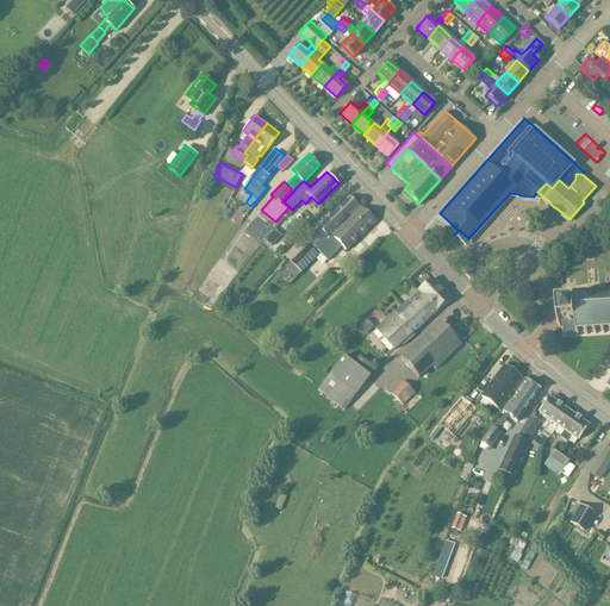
[(332,233),(342,223),(340,222),(358,202),(349,194),(307,237),(318,248),(332,233)]
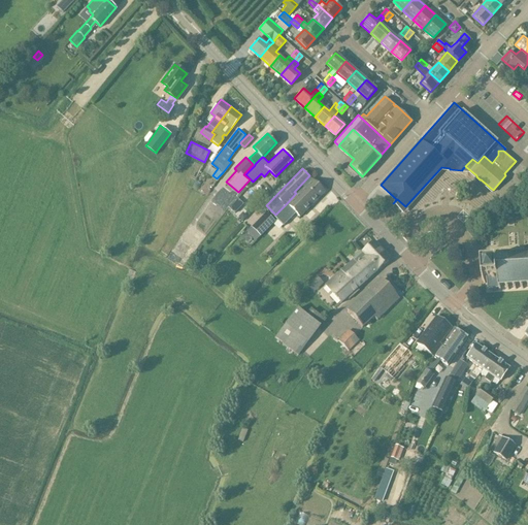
[(288,202),(275,215),(284,223),(296,210),(300,215),(324,190),(323,189),(311,176),(296,193),(288,202)]
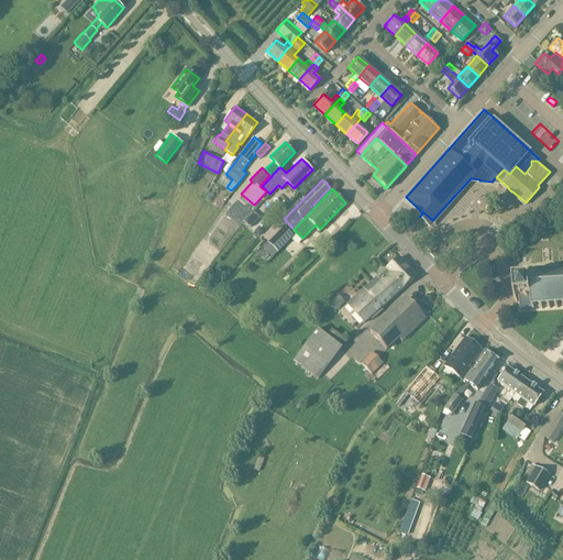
[(244,219),(251,224),(260,215),(253,209),(244,219)]
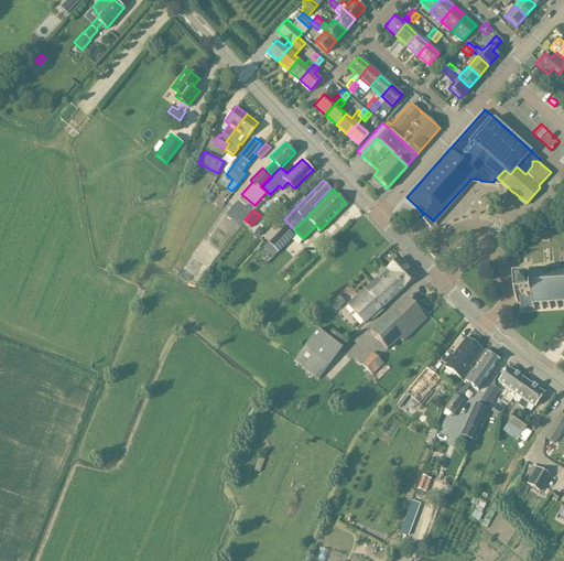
[(279,250),(294,234),(284,225),(269,240),(279,250)]
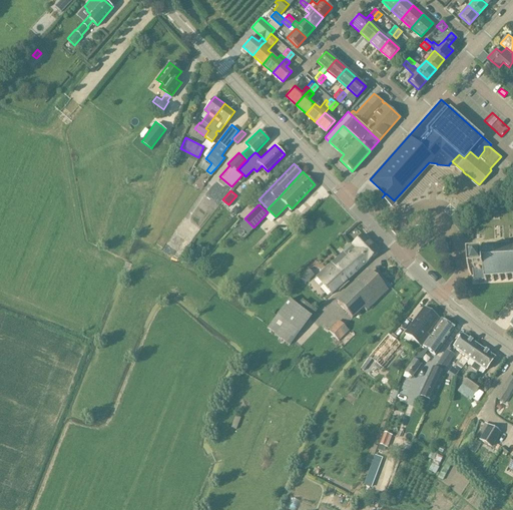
[(344,249),(333,260),(349,278),(368,261),(379,250),(362,233),(352,243),(348,242),(344,245),(345,249),(344,250),(344,249)]
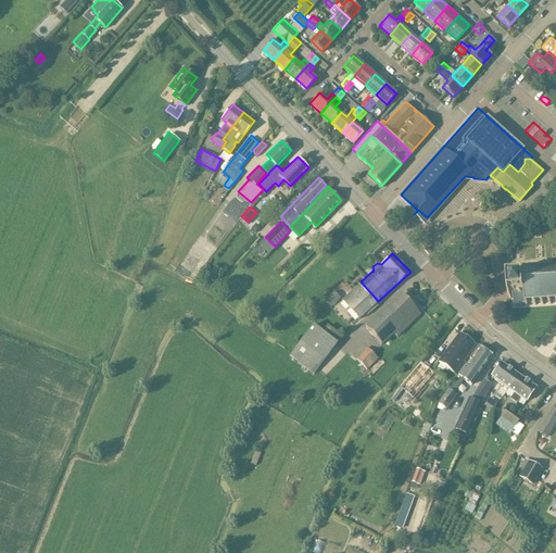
[(509,275),(508,277),(510,279),(512,291),(509,294),(512,296),(514,293),(515,304),(516,304),(516,302),(526,301),(526,303),(528,303),(528,301),(534,301),(534,303),(536,303),(536,301),(542,301),(542,303),(544,302),(544,300),(550,300),(550,302),(552,302),(551,300),(555,299),(555,265),(555,264),(554,264),(554,266),(548,266),(548,264),(546,264),(546,266),(541,266),(541,264),(539,264),(539,266),(533,267),(533,265),(531,265),(531,267),(525,267),(525,265),(522,265),(522,267),(513,268),(513,266),(510,266),(512,277),(509,275)]
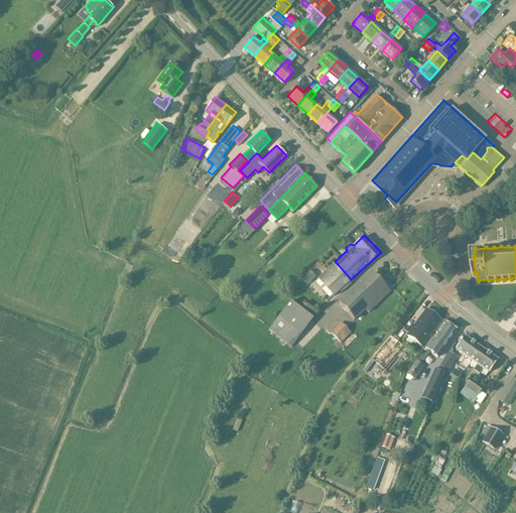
[(334,294),(351,279),(335,261),(317,277),(334,294)]
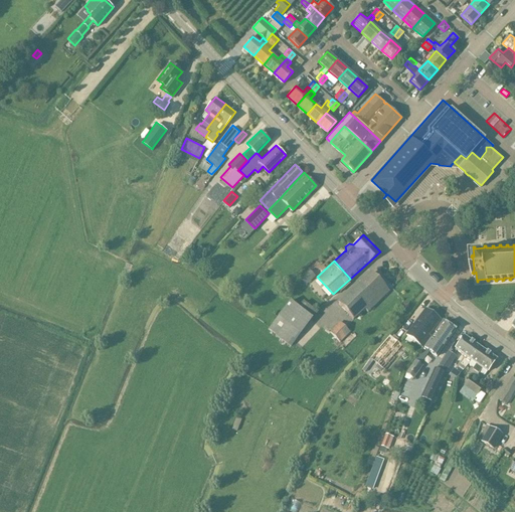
[(315,274),(309,268),(300,276),(306,283),(315,274)]
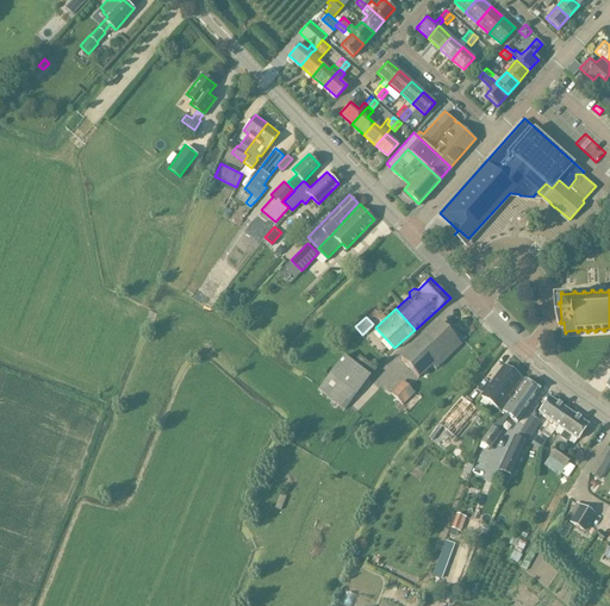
[(427,333),(403,357),(419,375),(433,363),(436,367),(462,342),(441,322),(428,335),(427,333)]
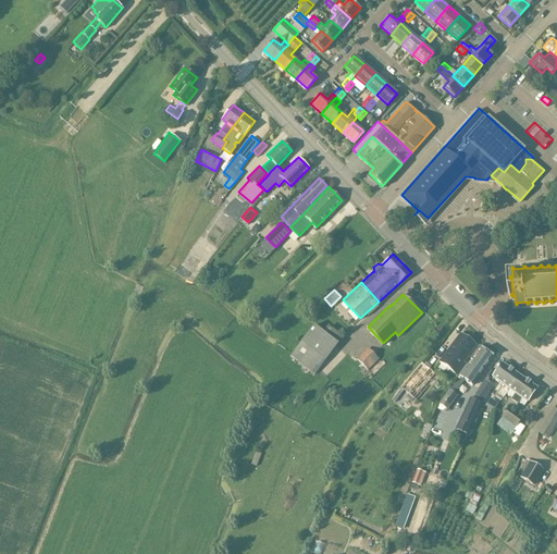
[(314,373),(338,343),(313,323),(291,354),(314,373)]
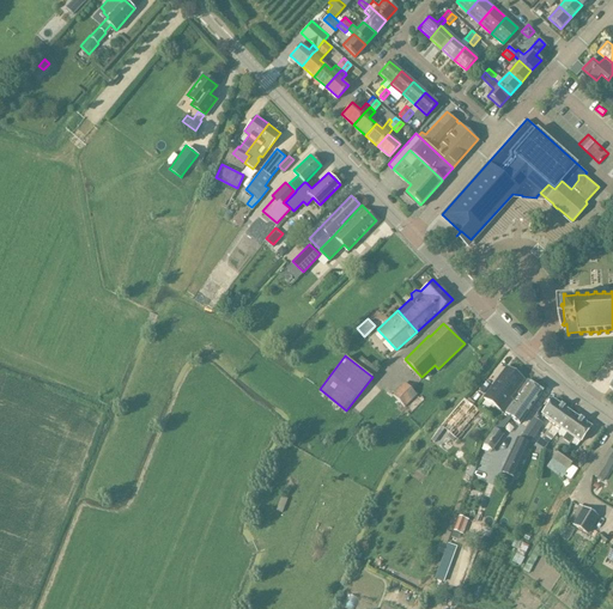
[(354,363),(370,375),(375,369),(359,357),(354,363)]
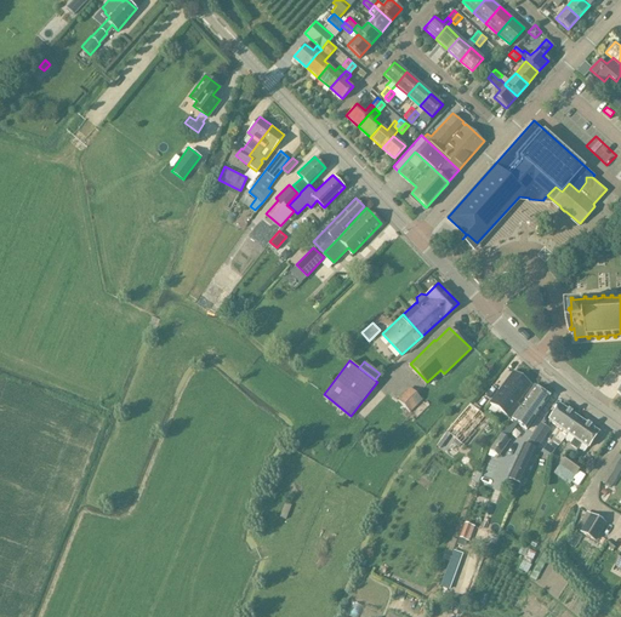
[(514,369),(490,401),(510,416),(520,401),(518,399),(531,381),(514,369)]
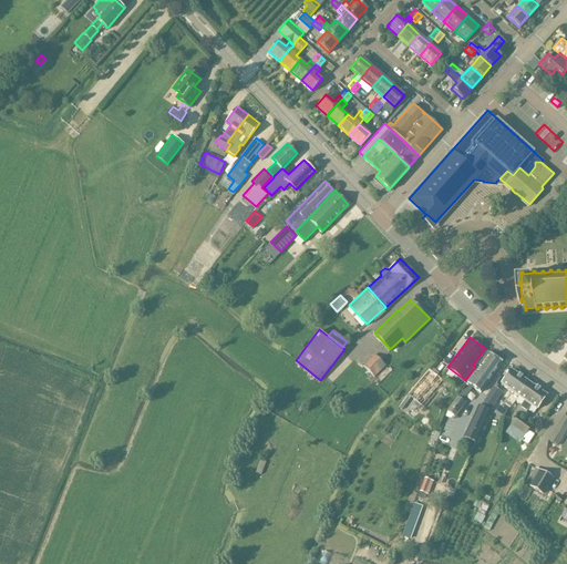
[(462,398),(472,385),(481,391),(502,361),(493,355),(494,355),(488,350),(478,363),(482,366),(480,369),(477,367),(457,395),(462,398)]
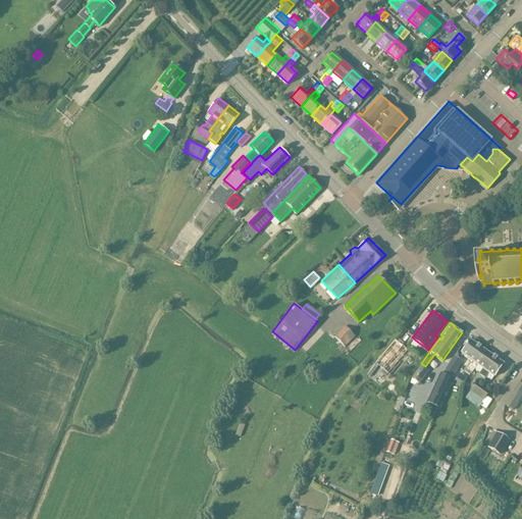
[(346,344),(356,333),(346,323),(335,333),(346,344)]
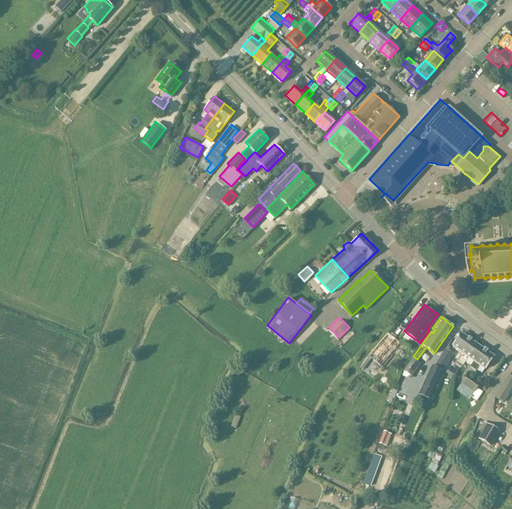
[(388,331),(369,353),(380,363),(400,341),(388,331)]
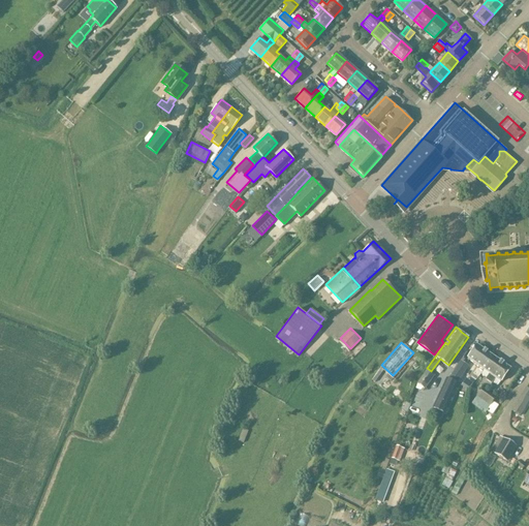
[(486,369),(495,356),(477,342),(468,356),(486,369)]
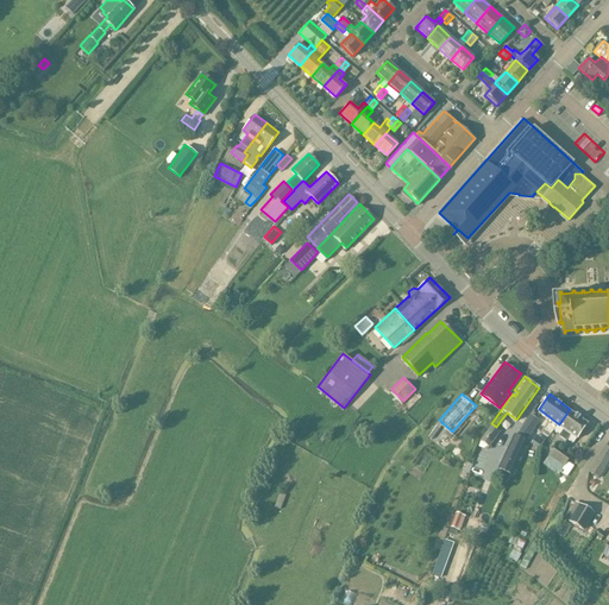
[(588,421),(570,409),(559,424),(564,427),(559,433),(566,438),(570,432),(577,436),(588,421)]
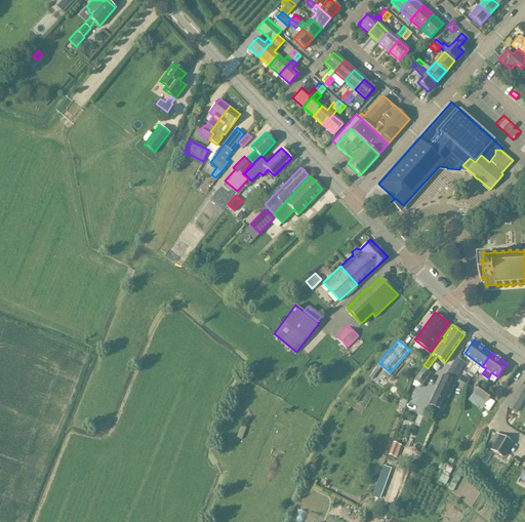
[(457,356),(448,369),(455,374),(465,361),(457,356)]
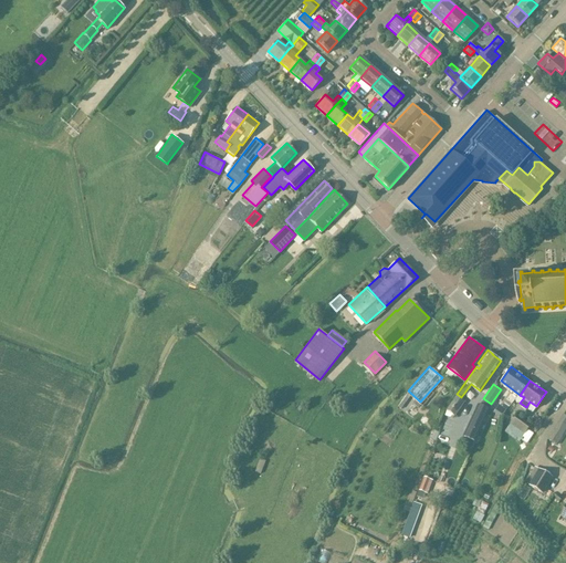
[(453,415),(464,399),(461,397),(457,394),(446,409),(453,415)]
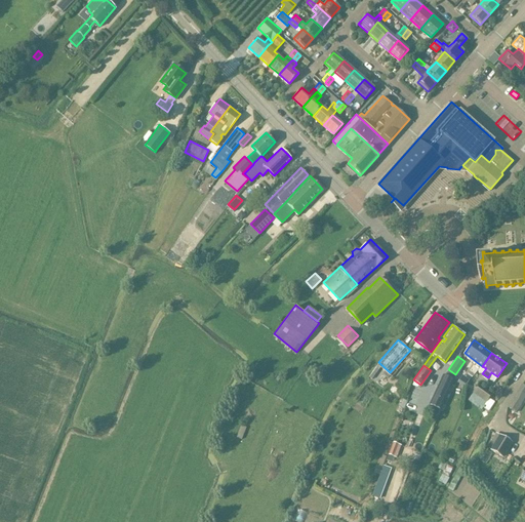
[(440,380),(429,403),(440,408),(454,378),(445,374),(442,382),(440,380)]
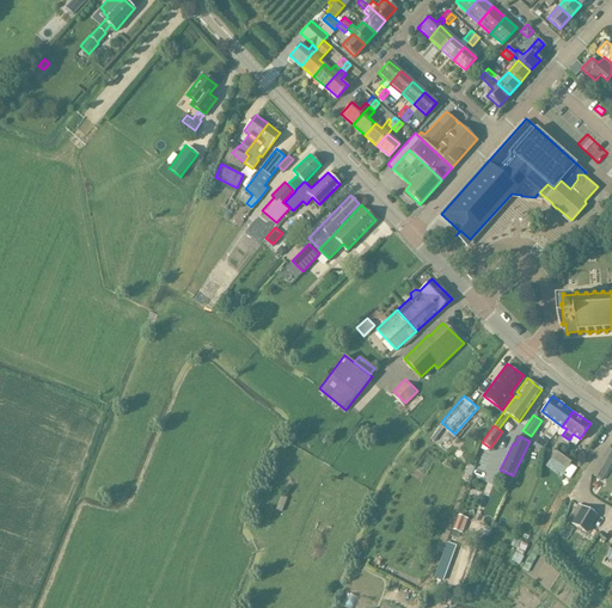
[(567,465),(574,455),(560,444),(552,454),(567,465)]
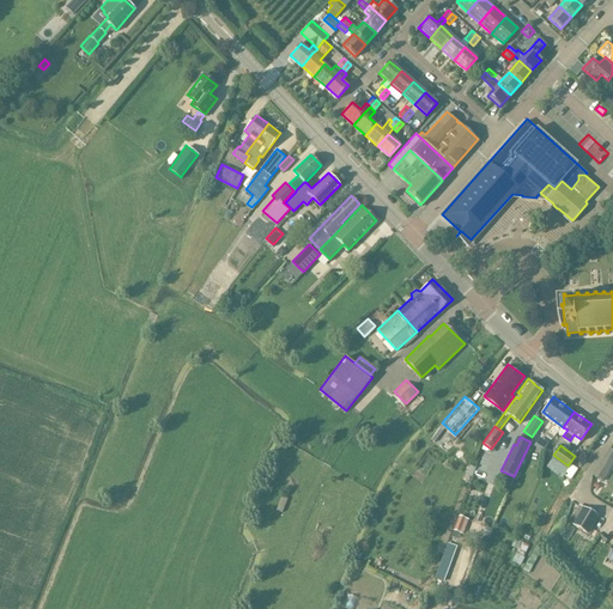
[(592,473),(602,479),(608,469),(598,463),(592,473)]
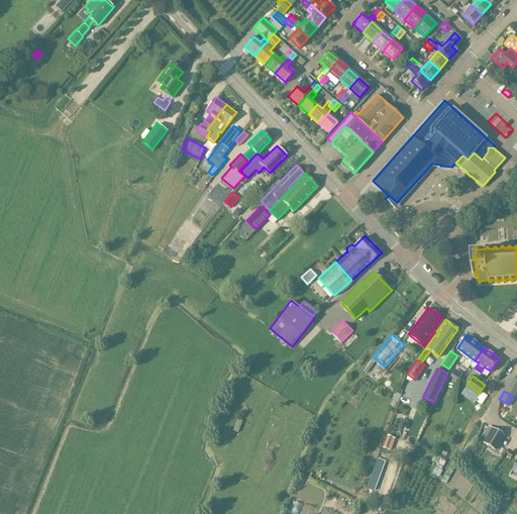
[(496,448),(505,434),(492,426),(483,441),(496,448)]
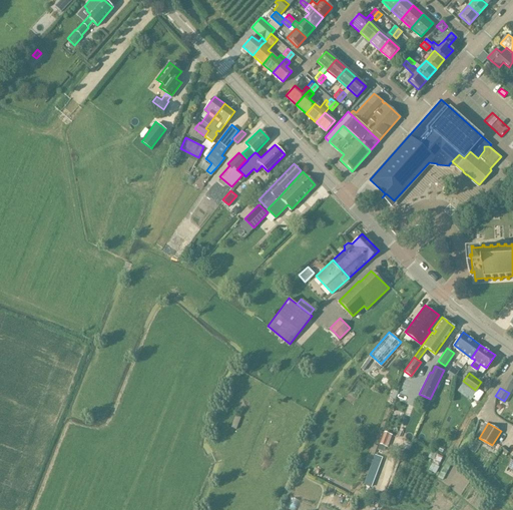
[(384,431),(380,443),(385,445),(389,433),(384,431)]
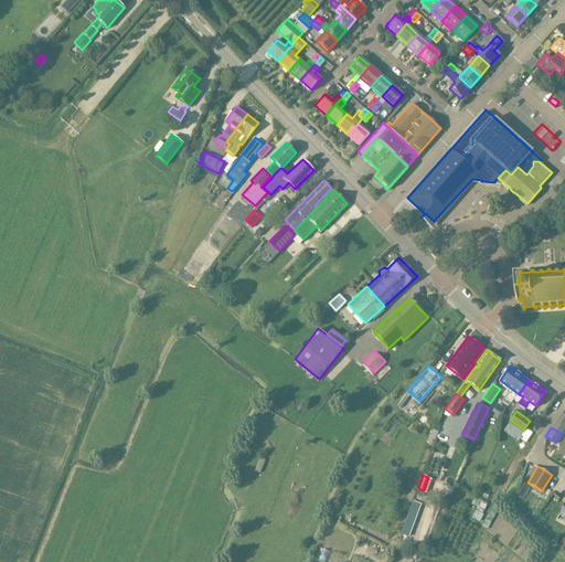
[(481,499),(472,516),(479,519),(487,501),(481,499)]
